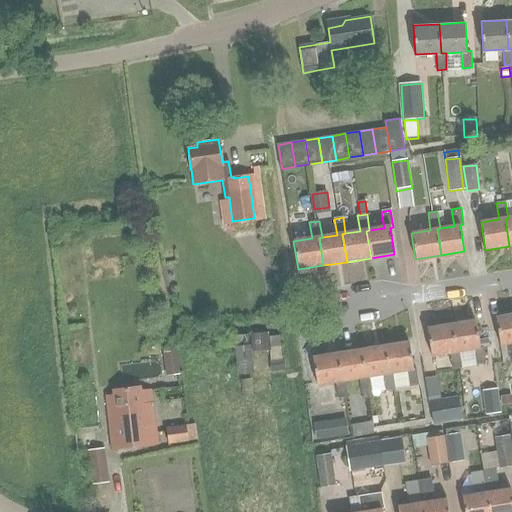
[(511,313),(496,316),(500,343),(511,341),(511,313)]
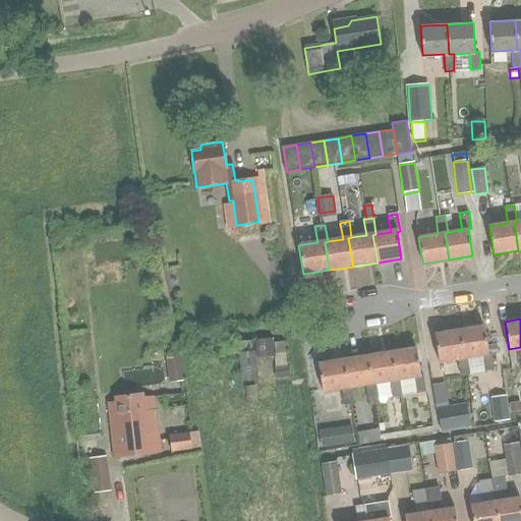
[(484,327),(460,331),(464,358),(467,358),(482,355),(485,372),(495,371),(491,354),(488,354),(487,347),(484,327)]
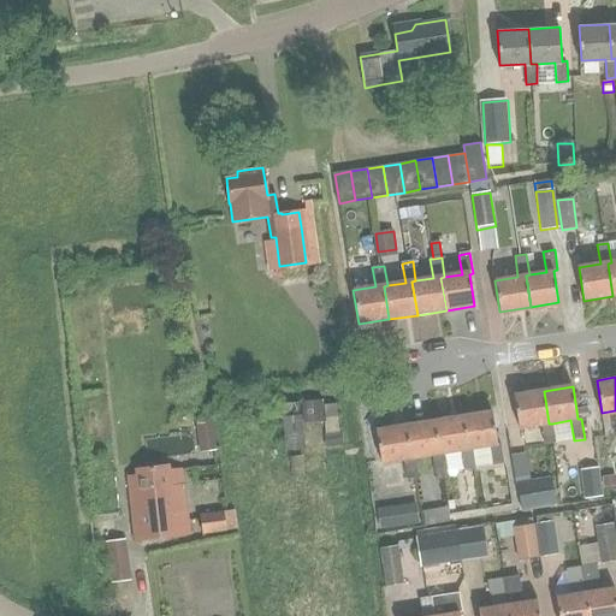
[(544,391),(514,396),(519,428),(542,425),(545,445),(556,443),(552,424),(549,424),(544,391)]
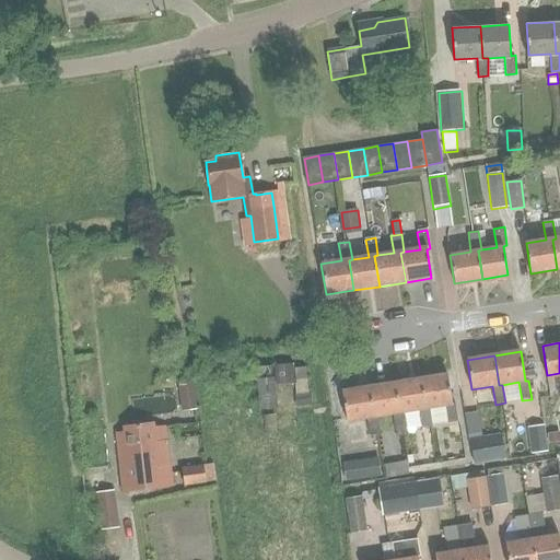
[(273,366),(255,369),(256,380),(257,380),(259,407),(278,405),(276,387),(273,366)]
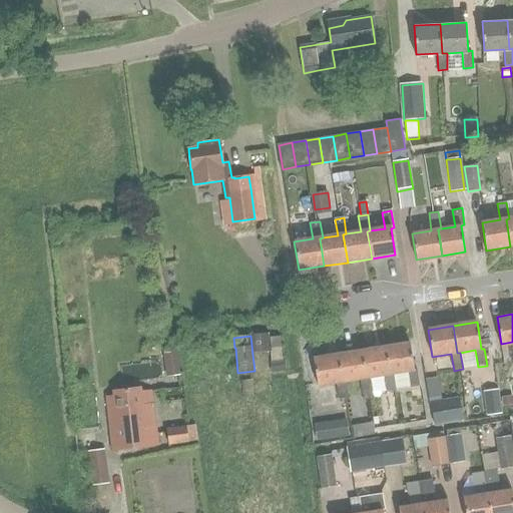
[(270,339),(271,350),(282,348),(281,338),(270,339)]
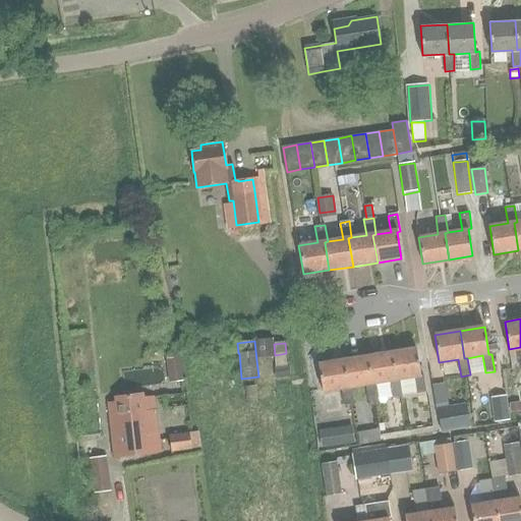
[(497,346),(487,347),(488,354),(491,354),(498,353),(497,346)]
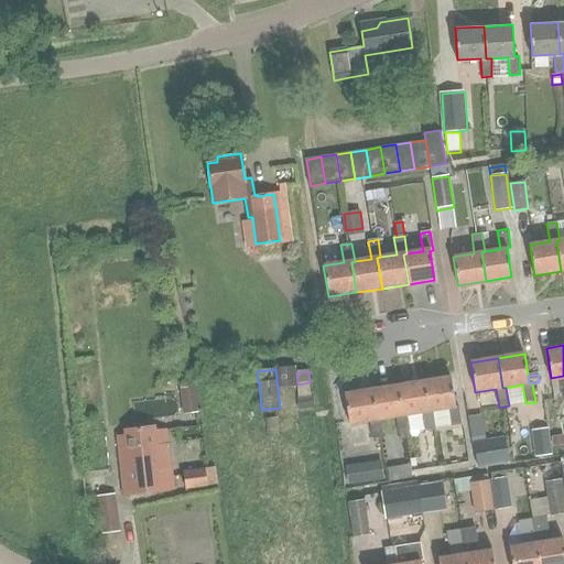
[(451,377),(423,381),(429,412),(431,411),(447,409),(451,427),(461,425),(458,407),(455,408),(451,377)]
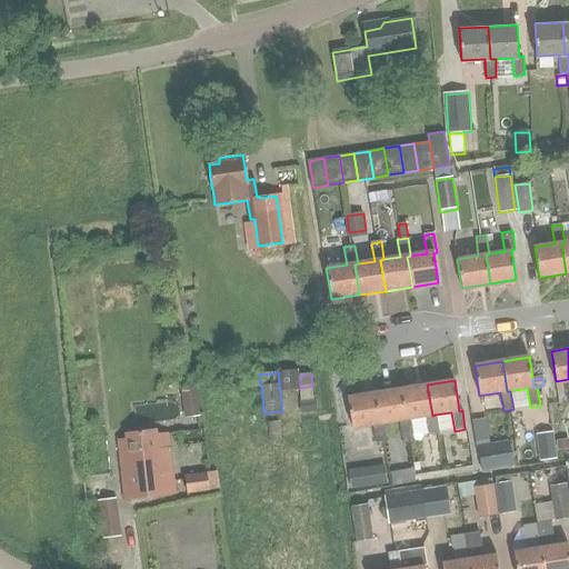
[(427,385),(401,389),(407,419),(410,419),(425,417),(428,435),(438,433),(435,415),(432,416),(427,385)]
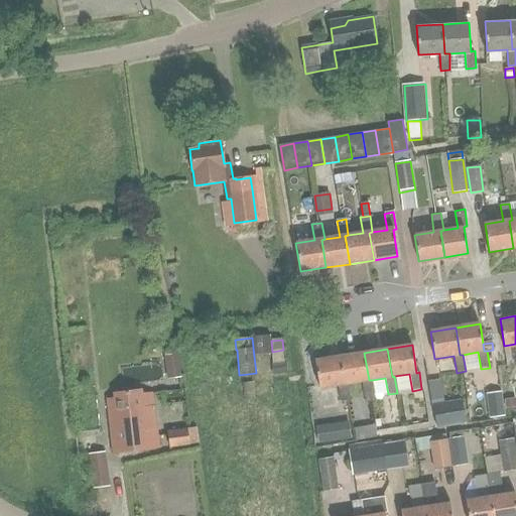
[(364,353),(340,357),(344,384),(347,384),(361,382),(364,398),(374,397),(372,380),(369,380),(364,353)]
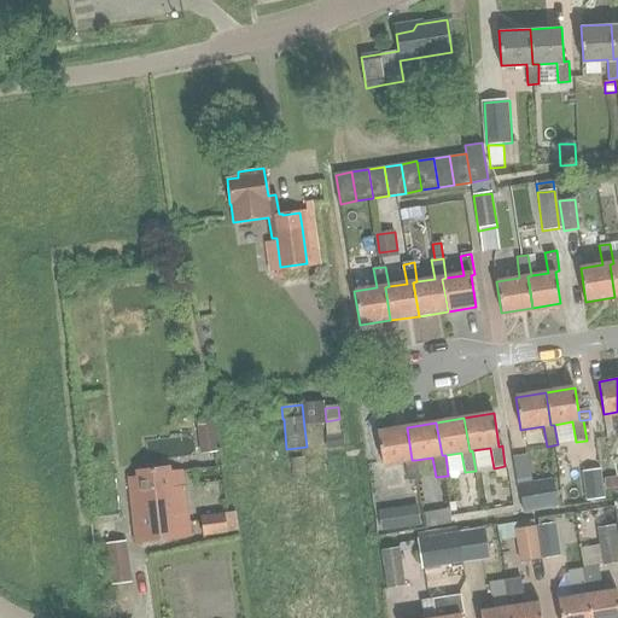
[(215,425),(197,426),(199,442),(216,439),(215,425)]
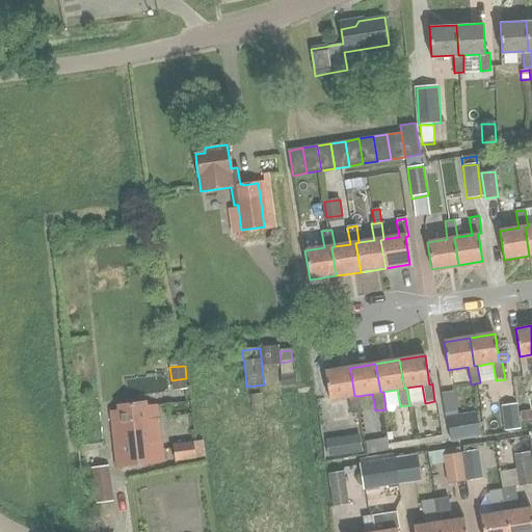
[(350,368),(324,372),(329,400),(347,398),(350,415),(360,414),(357,396),(354,396),(350,368)]
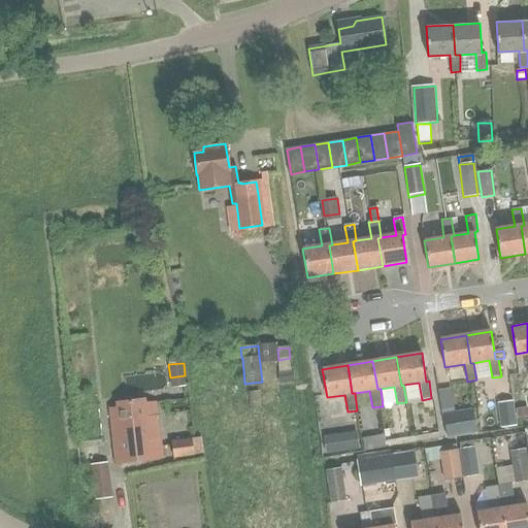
[(118,463),(163,457),(157,403),(147,404),(147,399),(118,403),(119,408),(111,409),(118,463)]
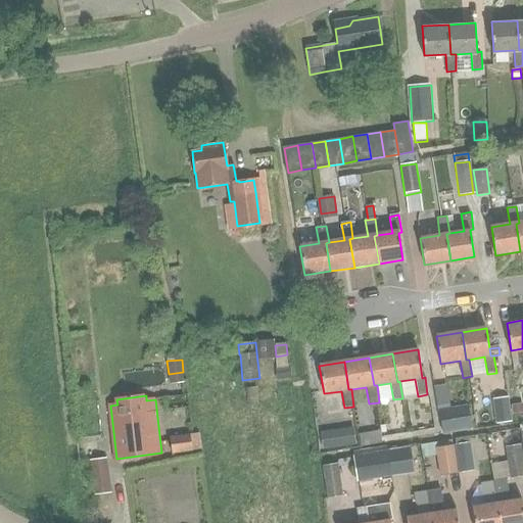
[(508,398),(493,400),(497,426),(512,424),(508,398)]
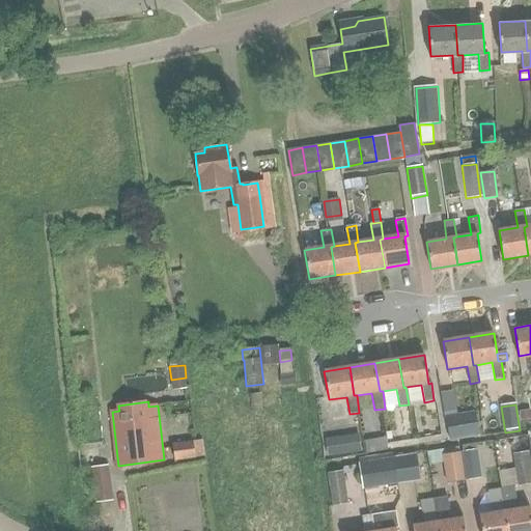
[(447,416),(451,440),(479,435),(476,411),(447,416)]
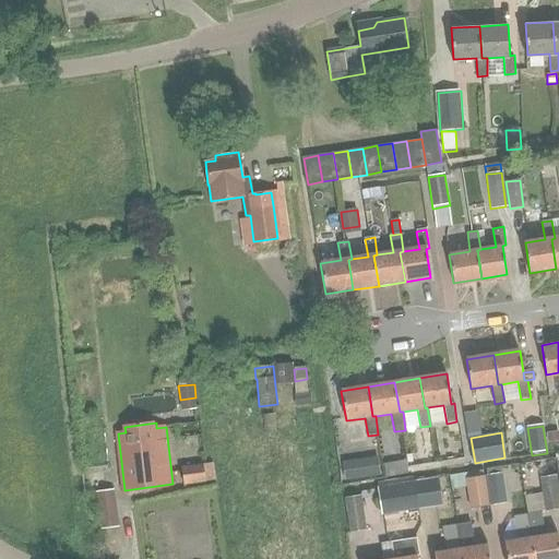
[(558,432),(547,435),(548,443),(558,441),(558,432)]
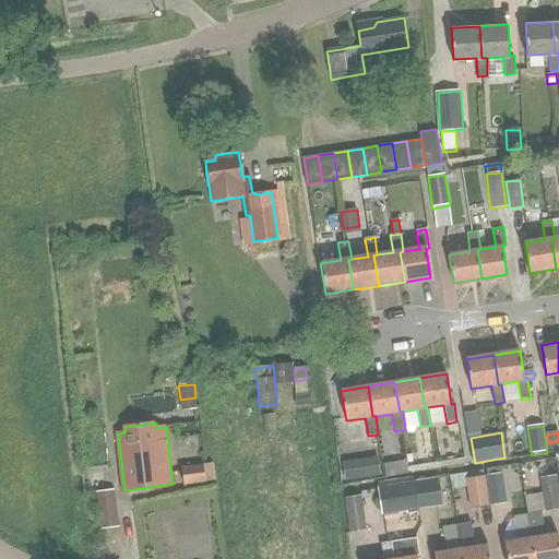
[(360,461),(342,463),(344,483),(363,479),(360,461)]
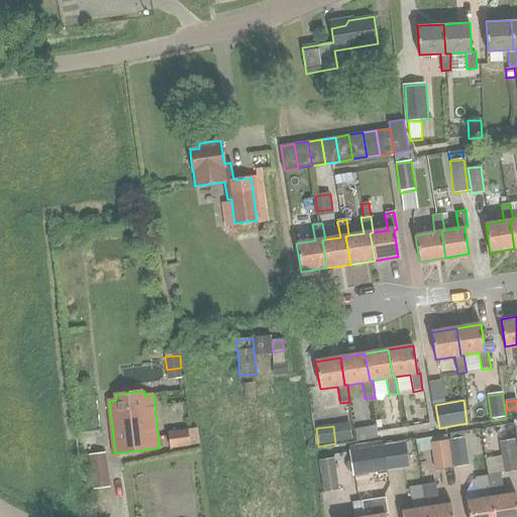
[(197,428),(168,433),(170,449),(179,448),(200,445),(197,428)]
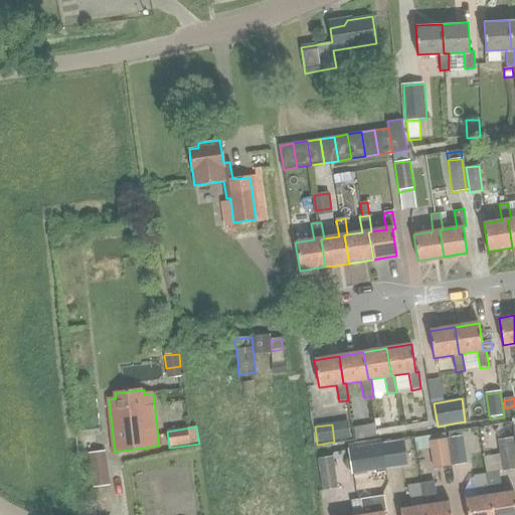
[(353,428),(355,441),(365,439),(363,427),(354,428),(353,428)]
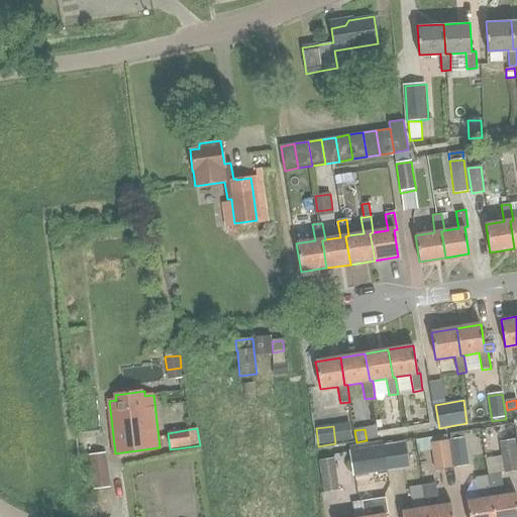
[(462,432),(448,434),(449,439),(453,468),(468,466),(462,437),(462,432)]
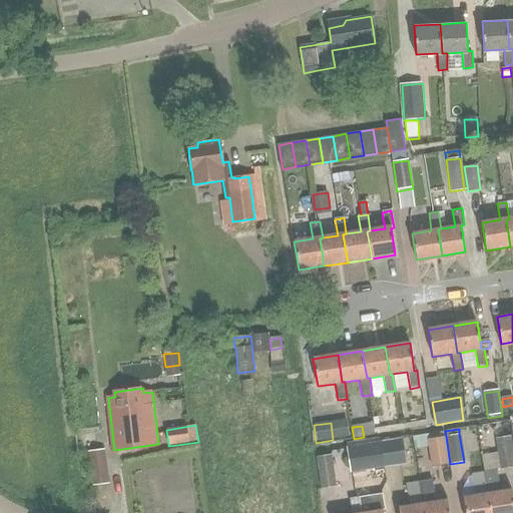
[(512,461),(509,436),(495,438),(500,469),(512,467),(512,461)]
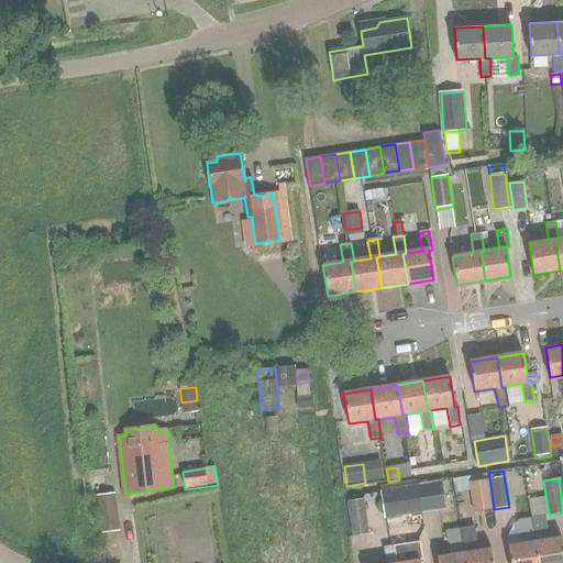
[(487,479),(470,483),(474,512),(492,509),(487,479)]
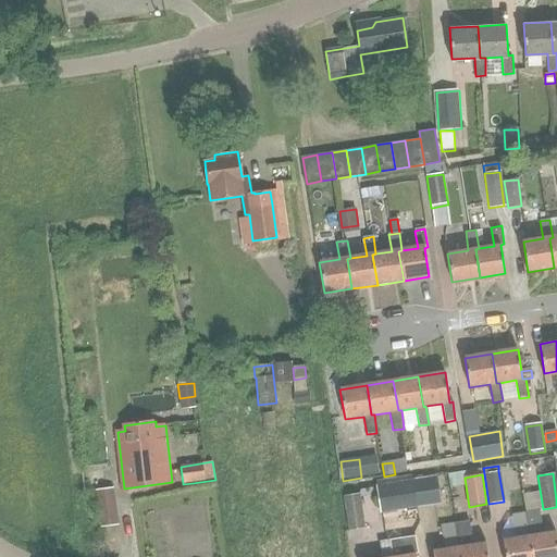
[(430,479),(415,481),(418,508),(434,506),(430,479)]
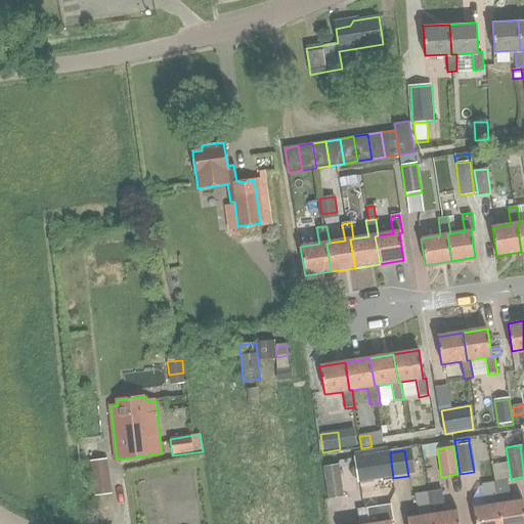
[(358,484),(393,478),(390,452),(354,457),(358,484)]
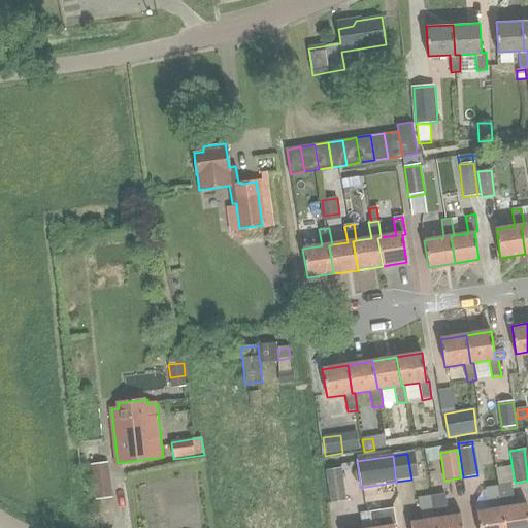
[(110,498),(107,465),(92,467),(95,499),(110,498)]
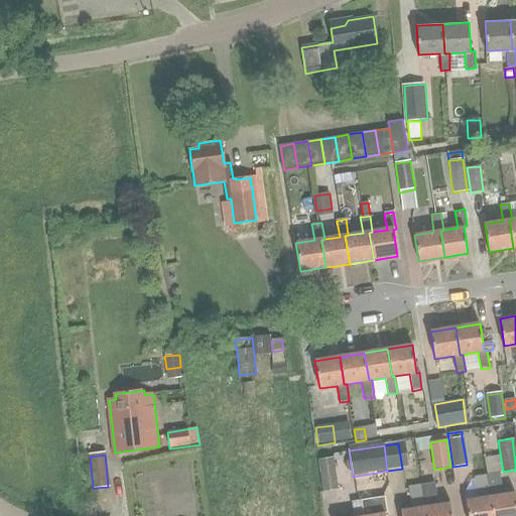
[(334,459),(318,461),(324,493),(339,490),(334,459)]
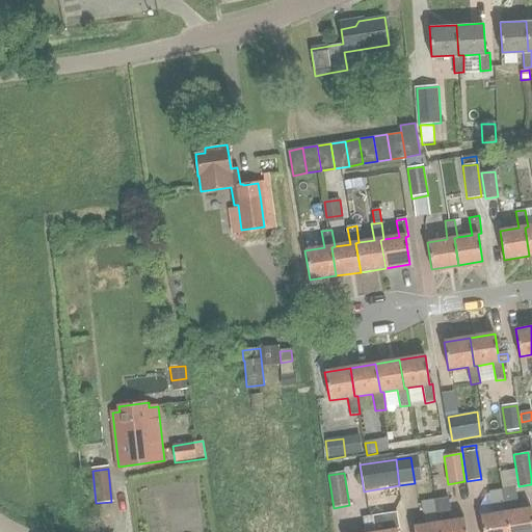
[(514,487),(501,489),(508,531),(531,531),(531,516),(530,507),(517,509),(516,499),(514,487)]
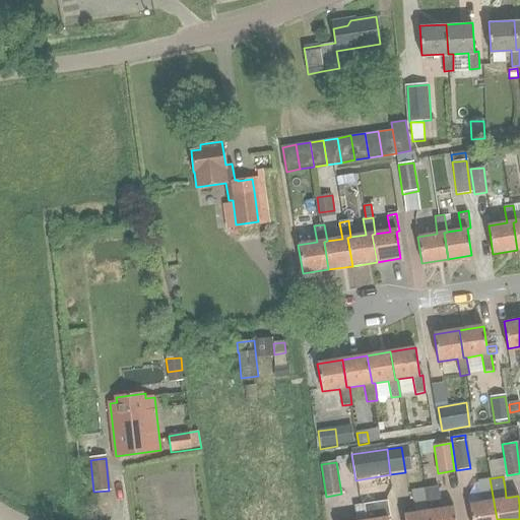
[(481,502),(469,504),(471,519),(497,519),(490,478),(477,480),(478,490),(479,490),(481,502)]
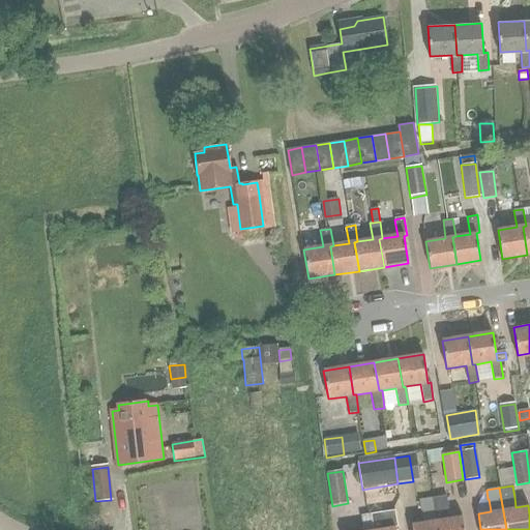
[(445,496),(433,498),(438,529),(463,529),(462,517),(448,519),(447,506),(445,496)]
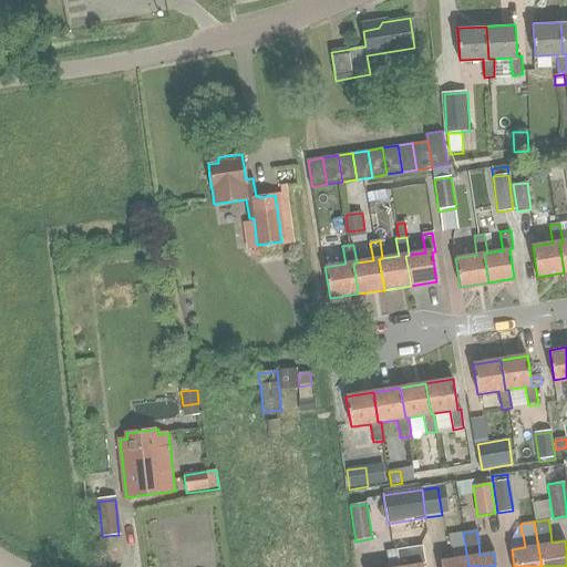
[(453,559),(440,560),(441,566),(468,566),(463,533),(450,536),(451,546),(453,559)]
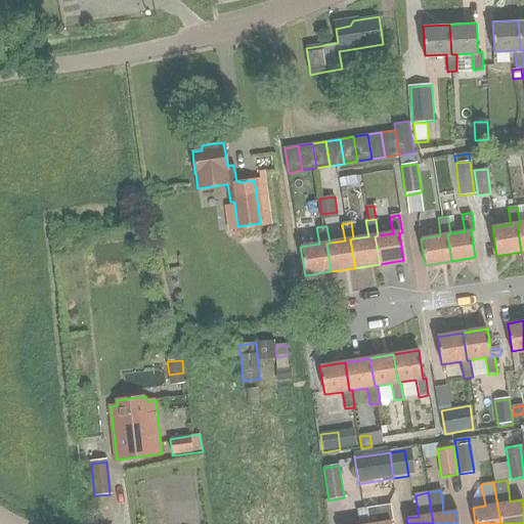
[(368,523),(390,523),(390,521),(393,521),(391,505),(381,506),(366,508),(368,523)]
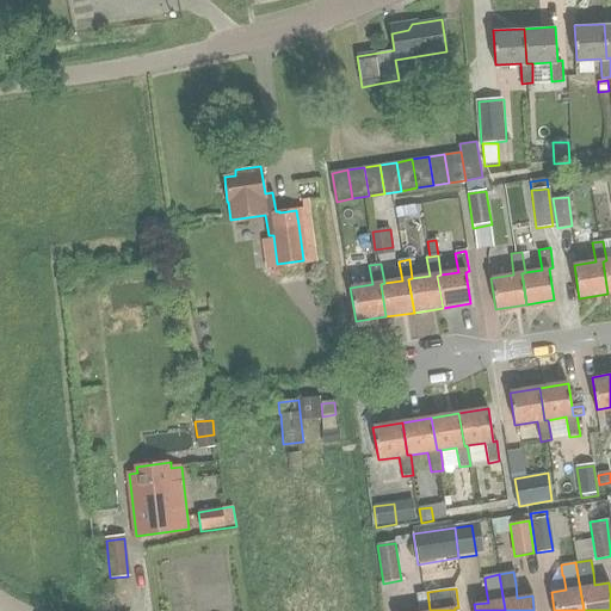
[(419,610),(430,610),(427,592),(417,594),(419,610)]
